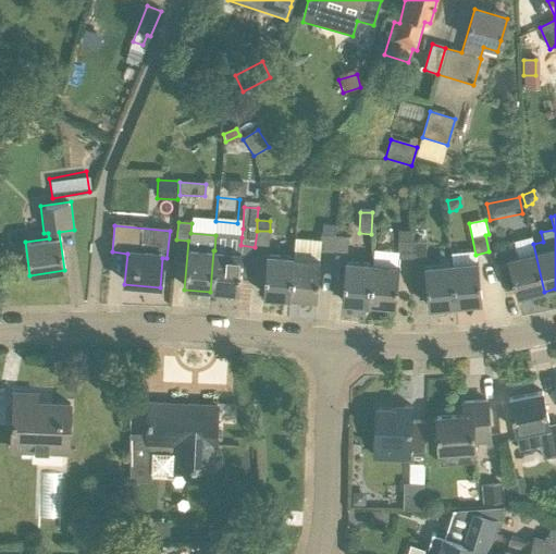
[(333,253),(334,236),(335,230),(322,228),(320,251),(333,253)]
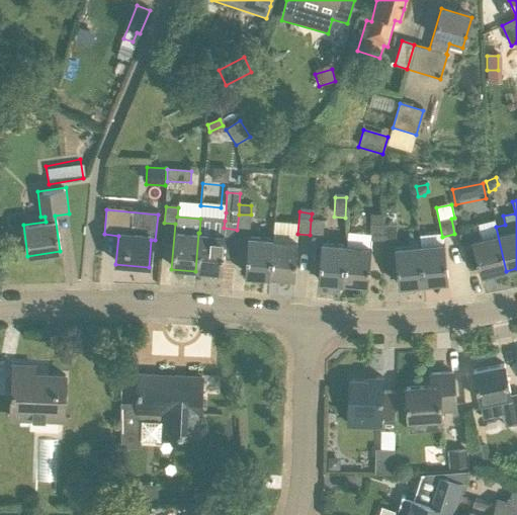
[(250,231),(251,215),(239,215),(237,230),(250,231)]
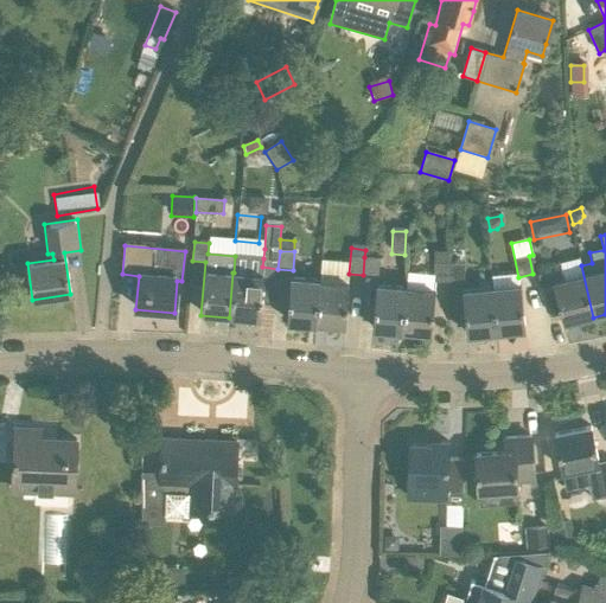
[(448,282),(448,264),(446,255),(434,255),(434,282),(448,282)]
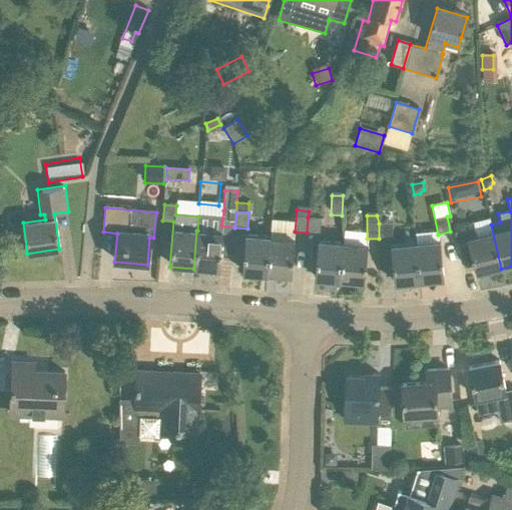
[(221,241),(221,240),(221,225),(222,218),(198,216),(197,230),(196,230),(193,269),(218,271),(221,241)]
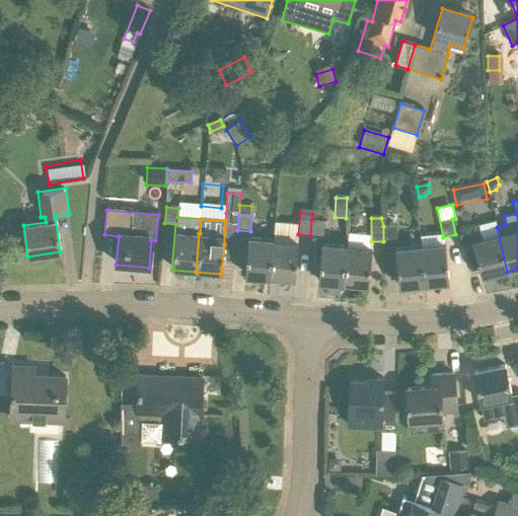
[(324,236),(325,221),(311,220),(310,235),(324,236)]
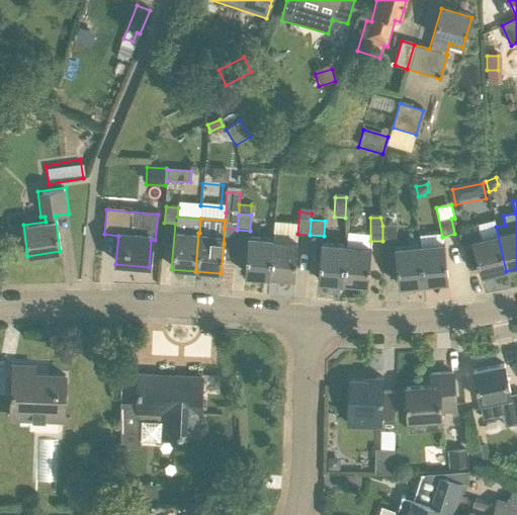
[(382,226),(382,241),(396,241),(396,226),(382,226)]
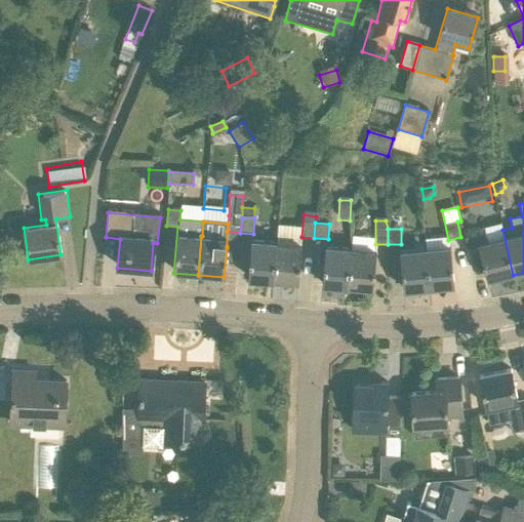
[(478,247),(482,262),(486,281),(513,275),(502,230),(501,230),(505,241),(487,245),(484,234),(465,239),(468,250),(478,247)]
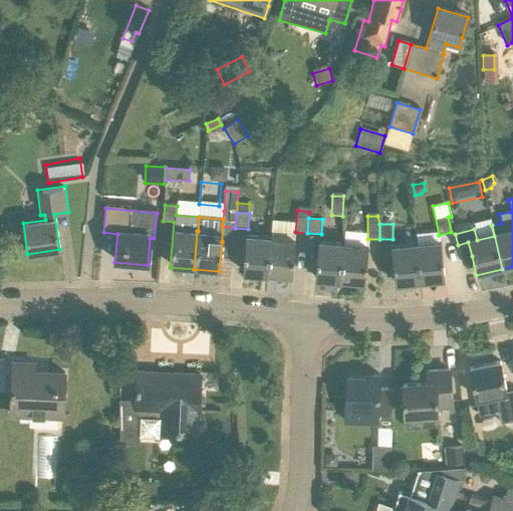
[(234,243),(235,228),(222,226),(222,241),(222,242),(234,243)]
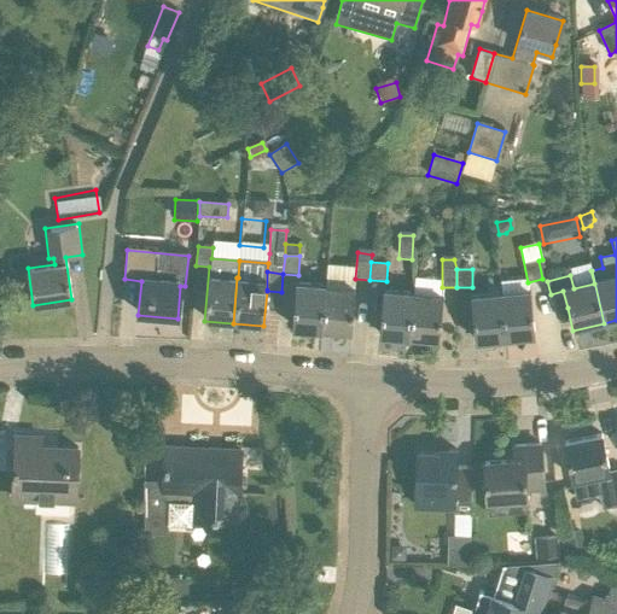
[(534,335),(529,290),(528,291),(527,279),(500,281),(501,293),(500,293),(504,339),(534,335)]
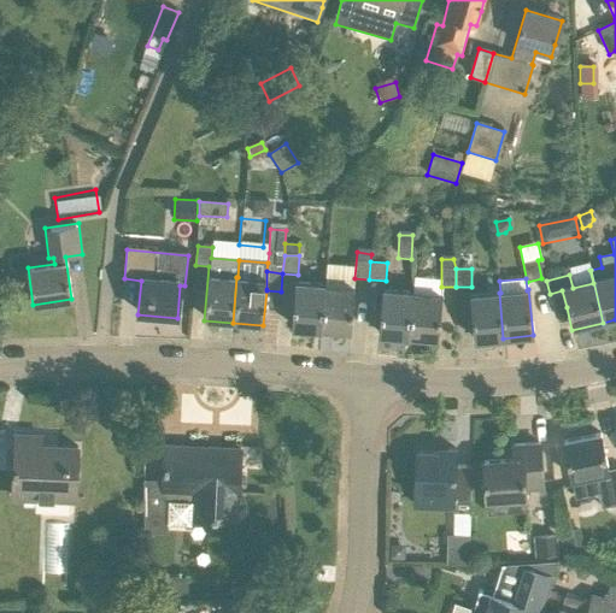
[(321,330),(324,284),(295,282),(291,328),(321,330)]
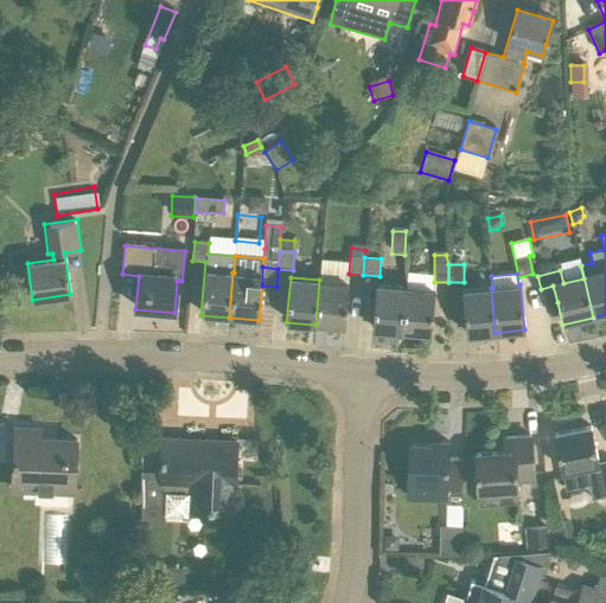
[(344,327),(349,282),(319,280),(316,325),(344,327)]
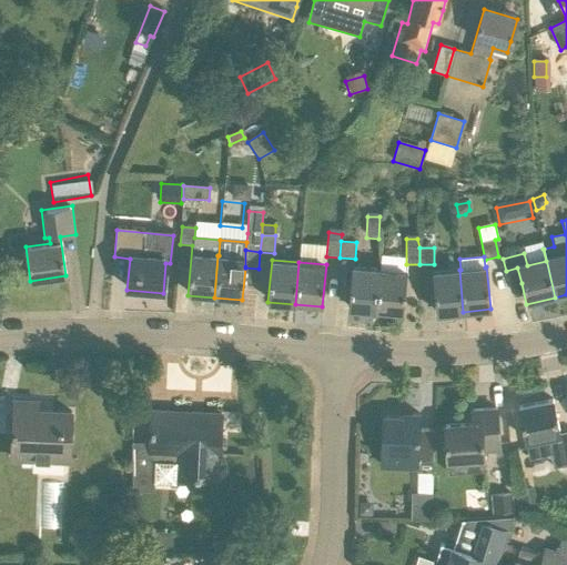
[(375,312),(378,269),(352,266),(347,309),(375,312)]
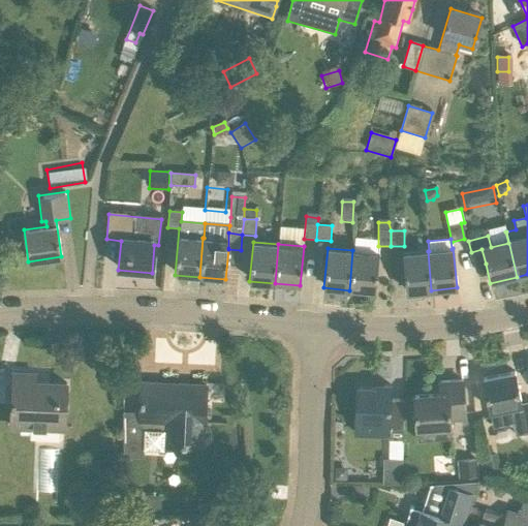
[(374,292),(378,252),(352,250),(349,290),(374,292)]
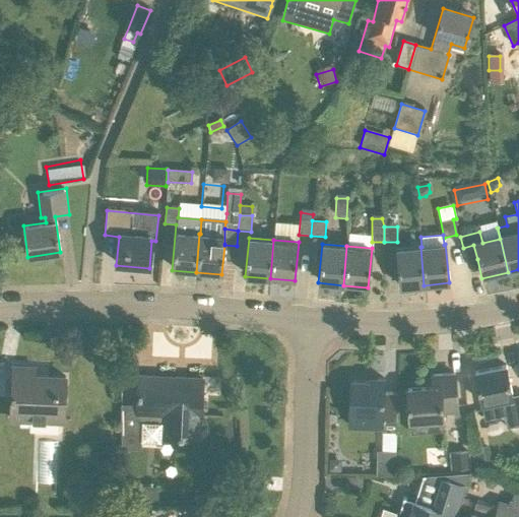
[(399,287),(424,285),(420,247),(395,249),(399,287)]
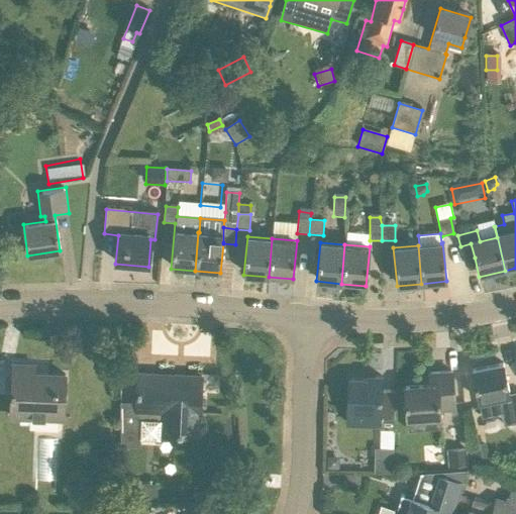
[(515,393),(509,395),(507,385),(503,366),(472,372),(481,418),(501,414),(503,426),(515,423),(515,393)]
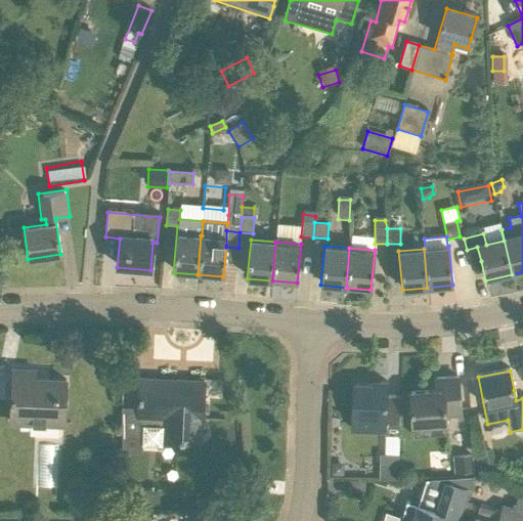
[(63,427),(64,402),(66,382),(35,381),(36,373),(13,372),(10,425),(63,427)]
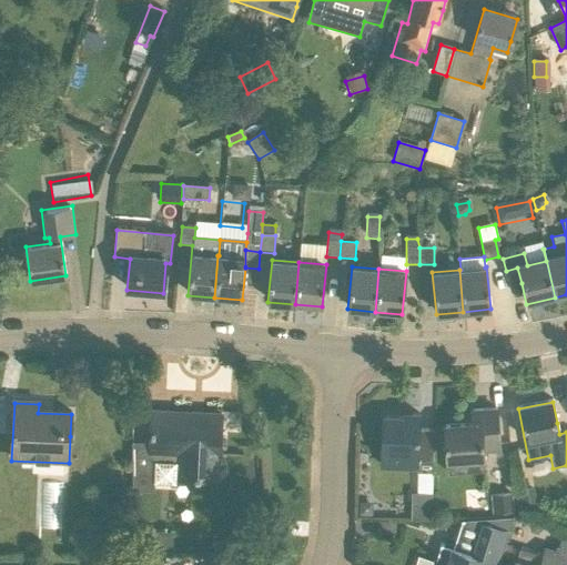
[(498,453),(497,433),(496,411),(472,412),(473,426),(444,427),(447,476),(486,473),(484,454),(498,453)]
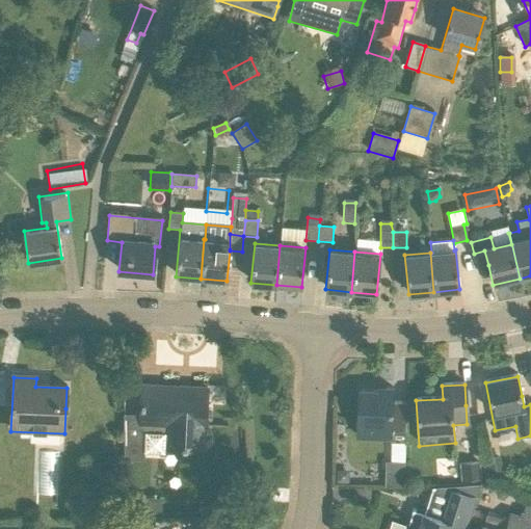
[(165,449),(182,450),(203,450),(204,427),(205,427),(207,390),(189,389),(189,391),(143,390),(143,387),(141,387),(141,416),(124,415),(124,460),(144,460),(147,432),(165,434),(165,449)]
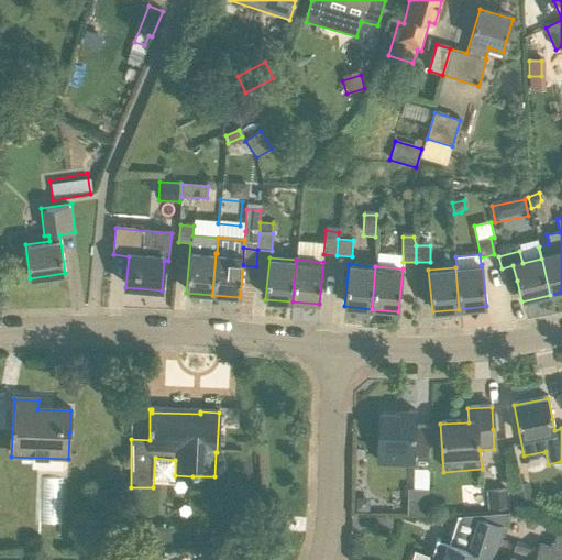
[(428,470),(429,428),(415,427),(415,413),(407,413),(407,416),(379,415),(378,463),(415,464),(414,470),(428,470)]
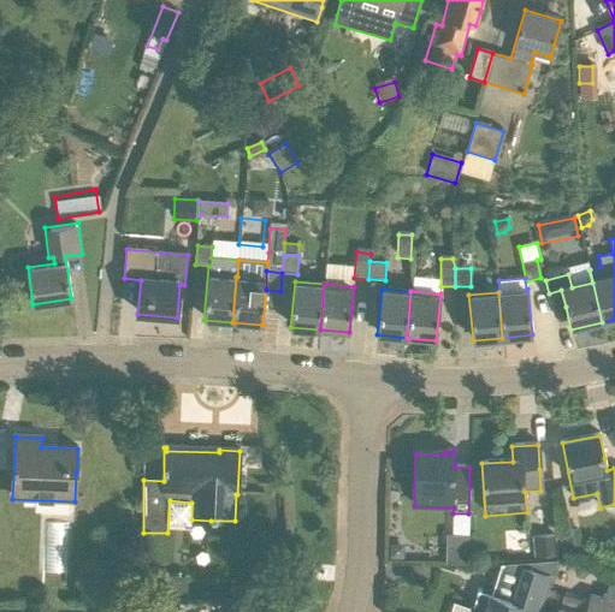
[(45,570),(67,571),(69,526),(47,524),(45,570)]
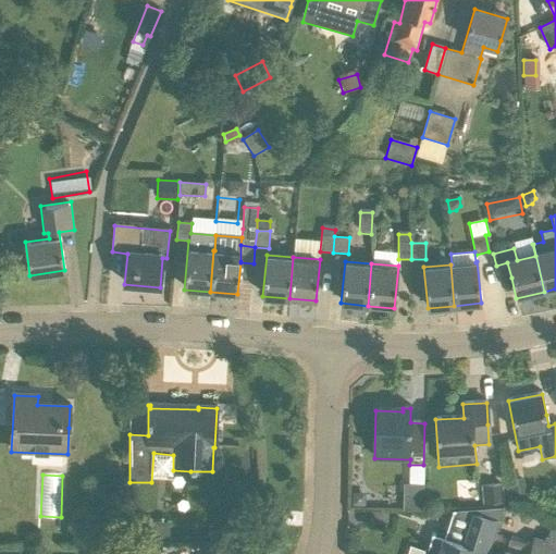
[(527,499),(523,482),(507,485),(511,502),(527,499)]
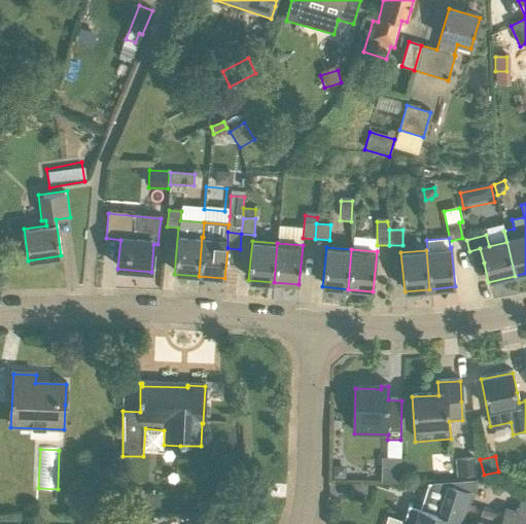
[(475,457),(455,459),(457,479),(477,477),(475,457)]
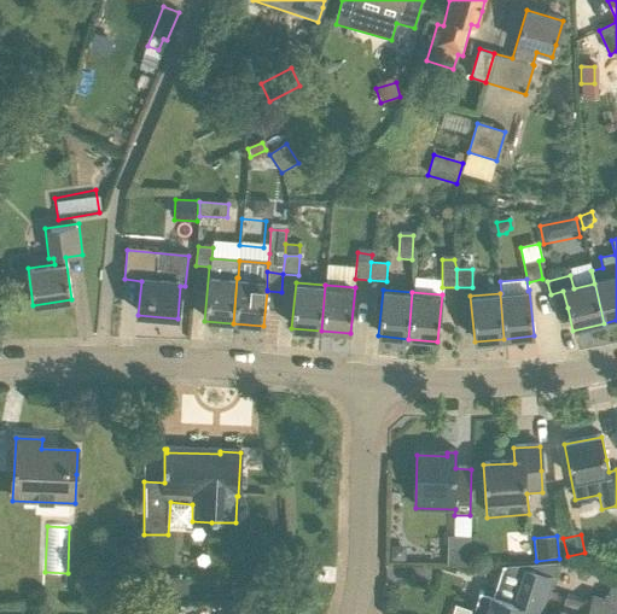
[(469,568),(470,538),(454,537),(448,537),(448,549),(447,567),(469,568)]
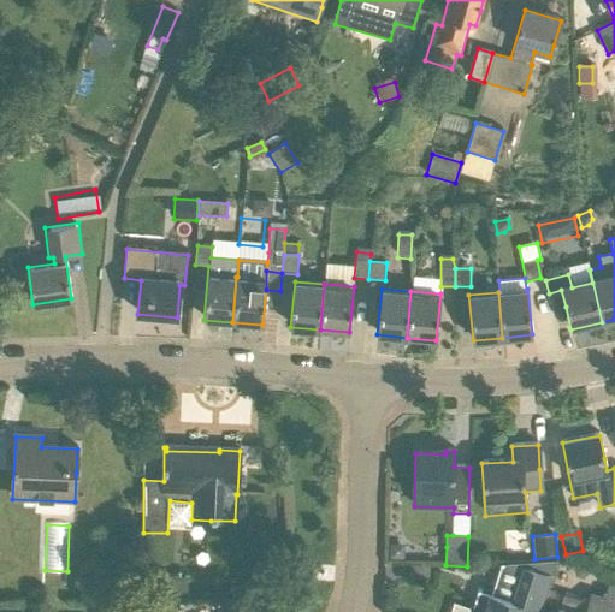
[(404,546),(390,546),(389,560),(404,560),(404,546)]
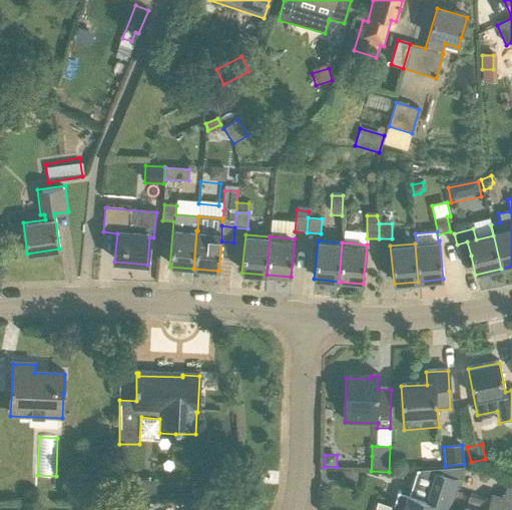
[(451,509),(456,494),(460,479),(464,468),(443,469),(441,474),(436,472),(427,500),(408,494),(403,509),(400,509),(393,507),(392,508),(392,509),(451,509)]
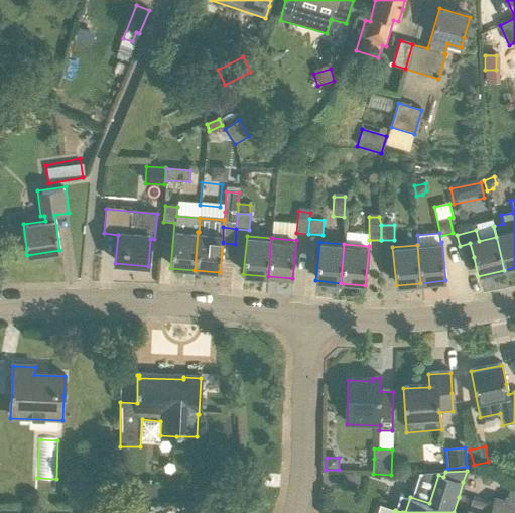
[(121,508),(135,507),(133,481),(119,482),(121,508)]
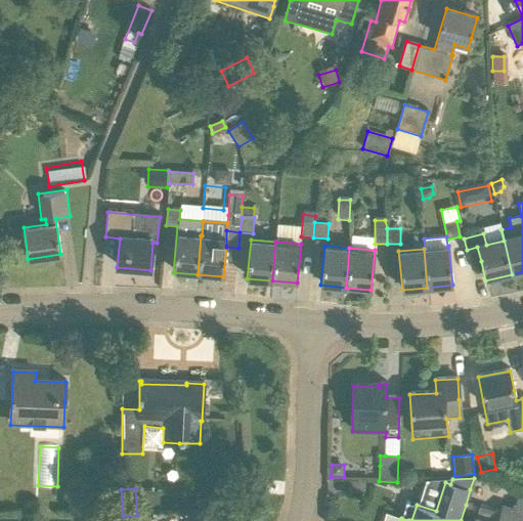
[(522,520),(522,494),(522,496),(518,494),(515,505),(513,504),(512,508),(502,505),(499,514),(478,508),(473,520),(522,520)]
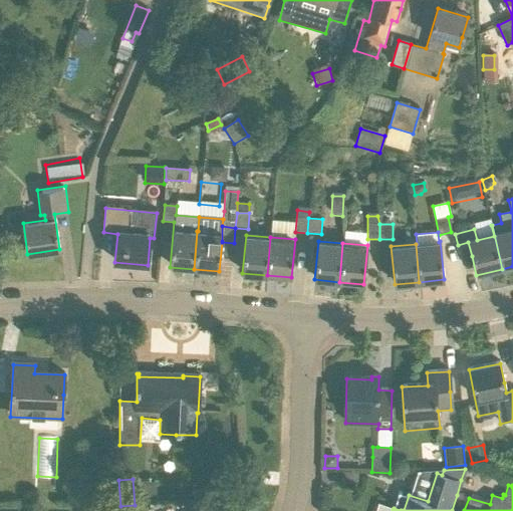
[(461,507),(465,496),(458,494),(454,505),(461,507)]
